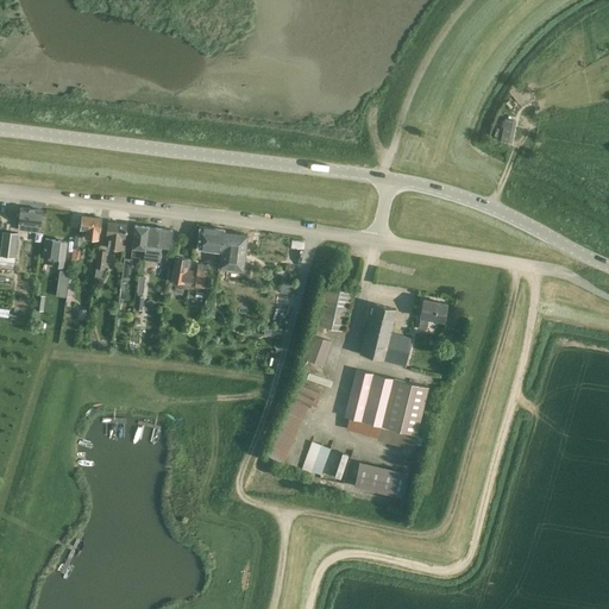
[(504,119),(501,140),(510,143),(514,120),(504,119)]
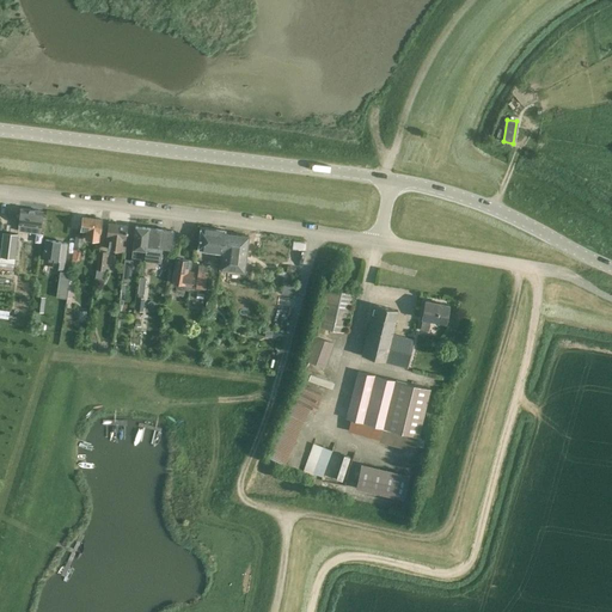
[(20,209),(18,231),(40,233),(43,212),(20,209)]
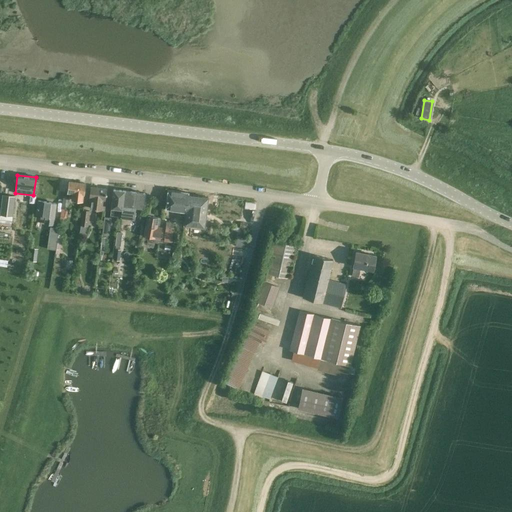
[(69,182),(68,192),(68,193),(72,194),(72,200),(82,202),(83,195),(85,184),(69,182)]
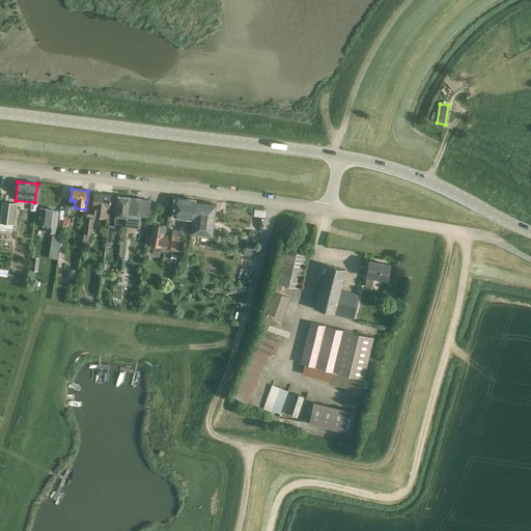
[(94,194),(92,204),(92,205),(95,206),(93,217),(105,218),(107,207),(109,207),(109,206),(110,196),(94,194)]
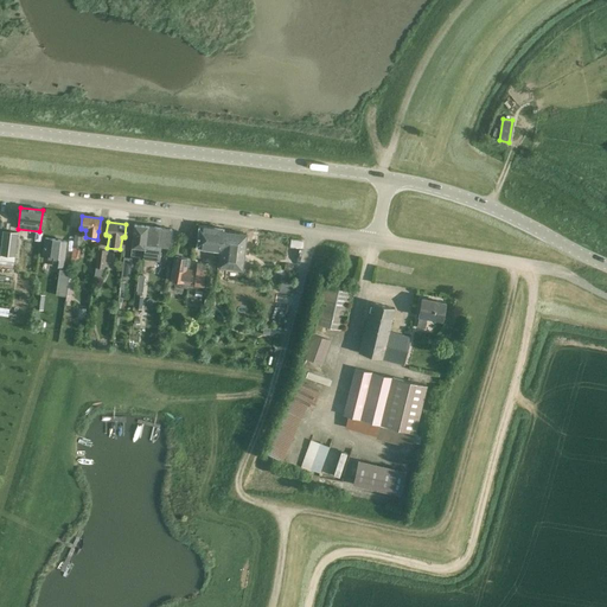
[(132,250),(131,256),(136,256),(142,257),(142,251),(146,227),(134,225),(133,235),(132,250)]
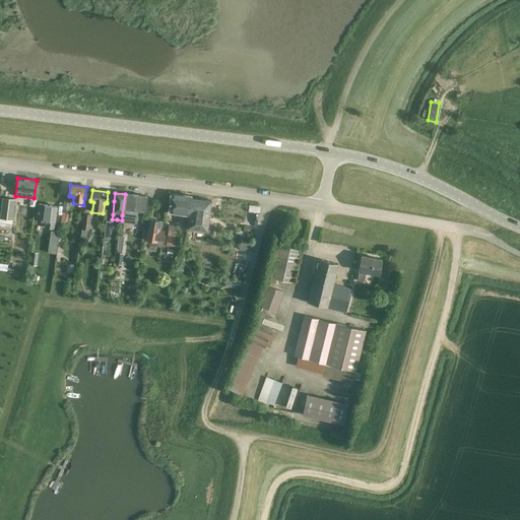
[(191,198),(191,196),(171,193),(168,212),(188,215),(191,198)]
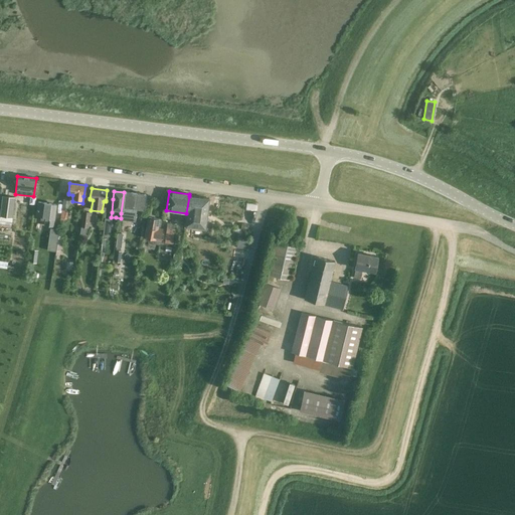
[(121,213),(121,218),(121,219),(135,220),(136,209),(144,209),(146,195),(124,192),(121,213)]
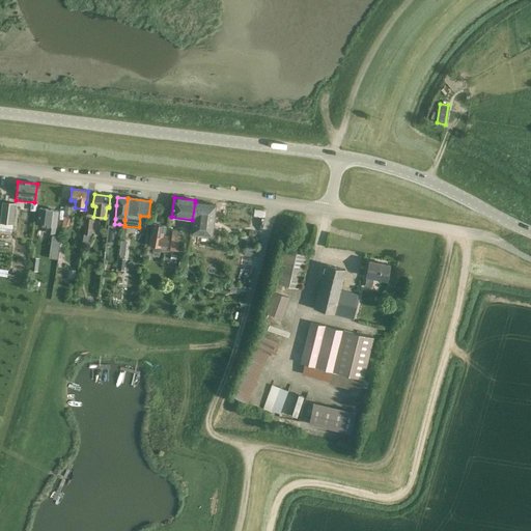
[(2,201),(0,220),(0,222),(14,224),(16,203),(2,201)]
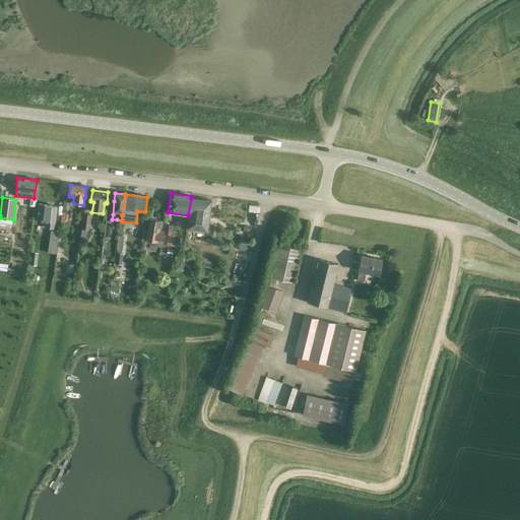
[(211,200),(191,198),(188,215),(186,229),(207,232),(211,200)]
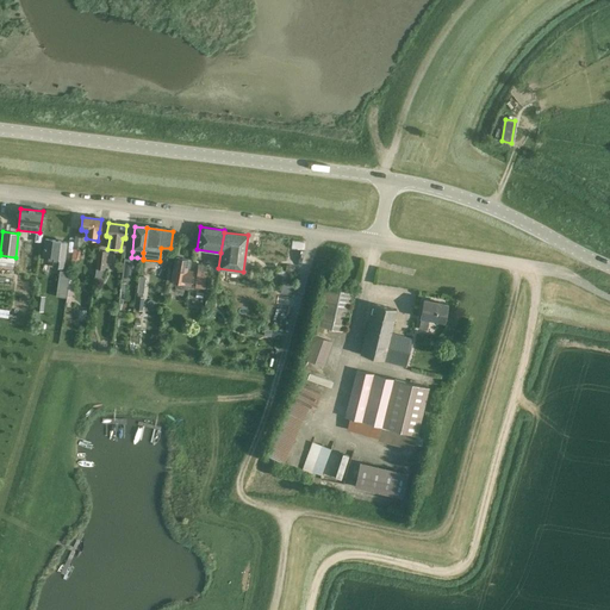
[(75,234),(72,261),(80,262),(82,235),(75,234)]
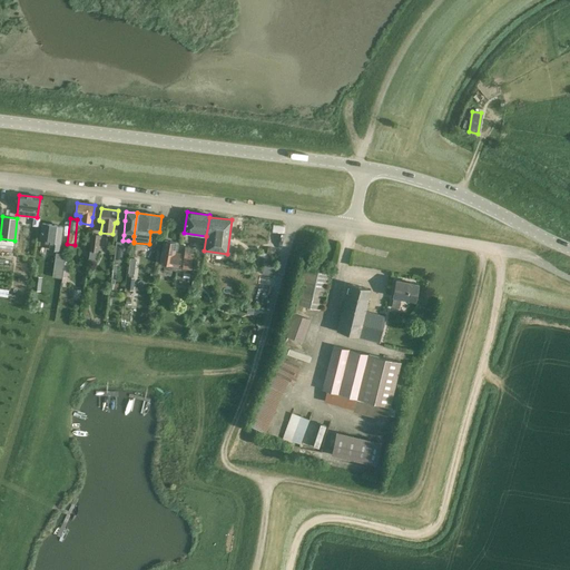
[(42,224),(41,235),(40,238),(46,239),(45,244),(50,245),(49,246),(50,246),(50,251),(59,252),(62,227),(42,224)]
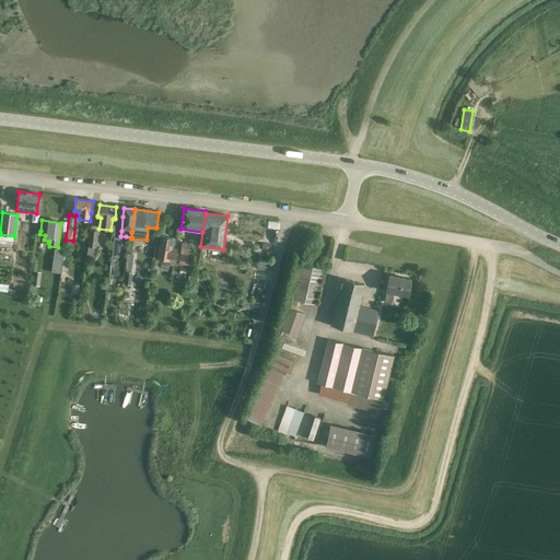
[(97,231),(90,230),(89,230),(86,255),(93,256),(93,247),(96,247),(97,231)]
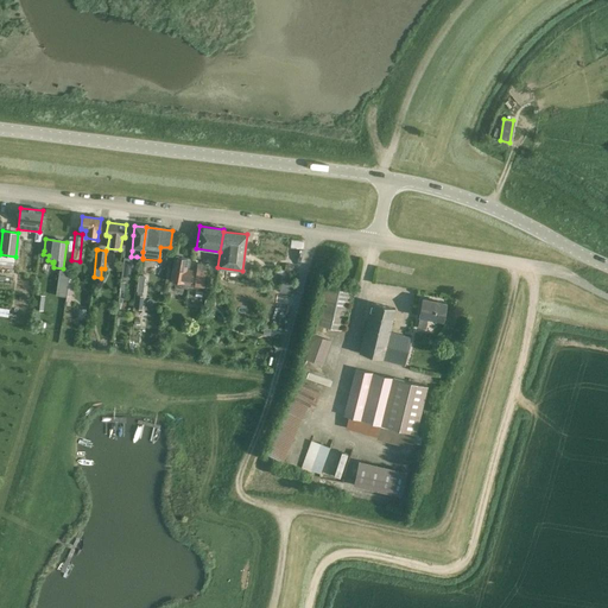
[(176,257),(173,268),(171,280),(190,284),(191,274),(184,273),(188,259),(176,257)]
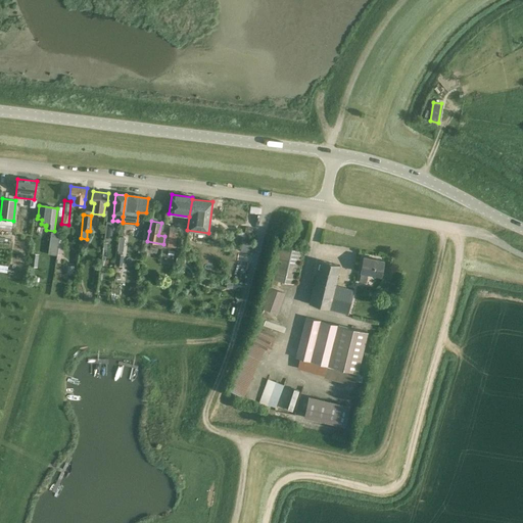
[(176,248),(178,232),(170,231),(168,247),(176,248)]
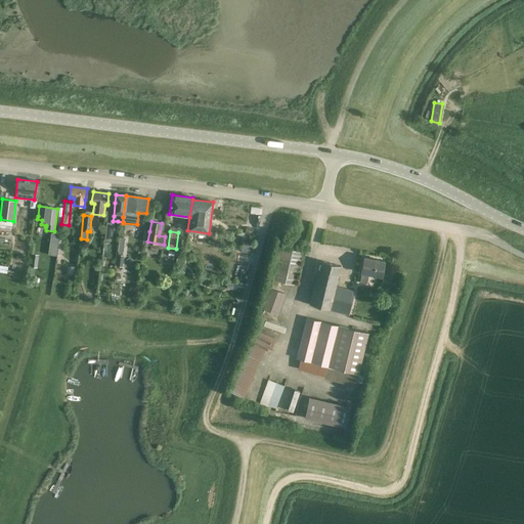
[(50,232),(47,255),(56,257),(59,234),(50,232)]
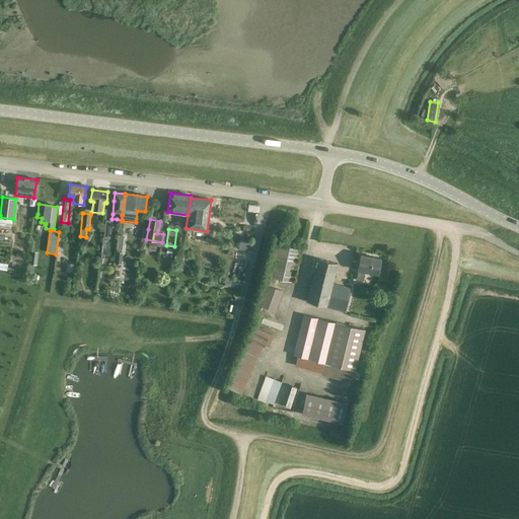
[(278,242),(276,252),(270,279),(292,284),(300,247),(278,242)]
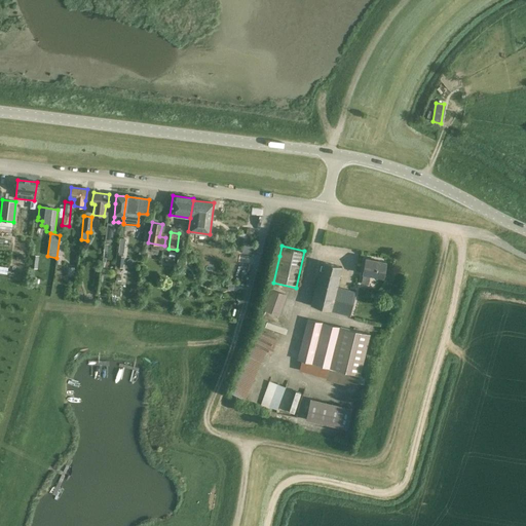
[(383,276),(383,272),(385,263),(366,259),(363,273),(363,274),(362,284),(368,285),(370,274),(383,276)]
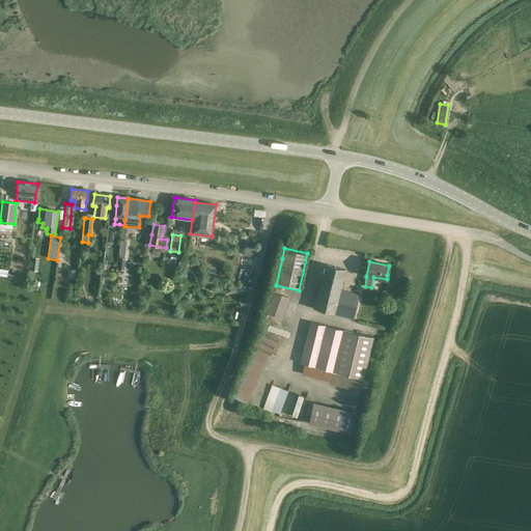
[(325,264),(323,275),(314,308),(354,318),(359,296),(340,290),(345,270),(325,264)]
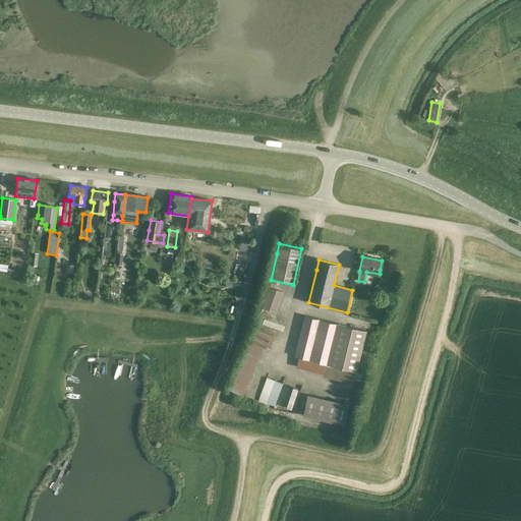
[(283,292),(266,286),(258,306),(276,312),(283,292)]
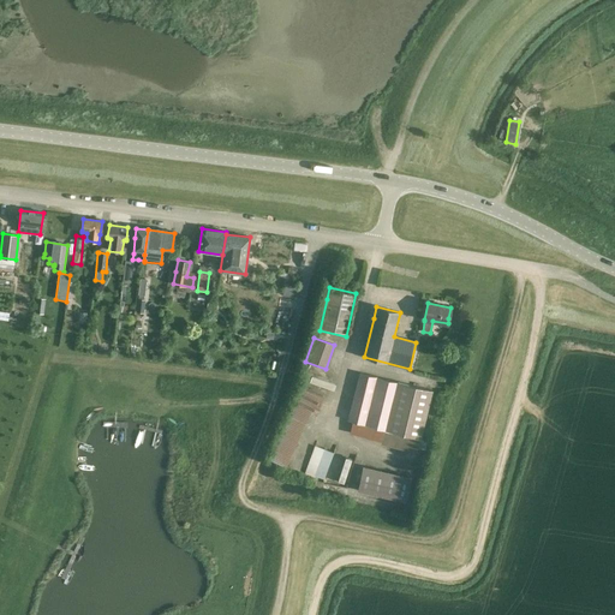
[(362,375),(348,422),(352,422),(348,434),(381,443),(380,445),(416,454),(433,393),(362,375)]
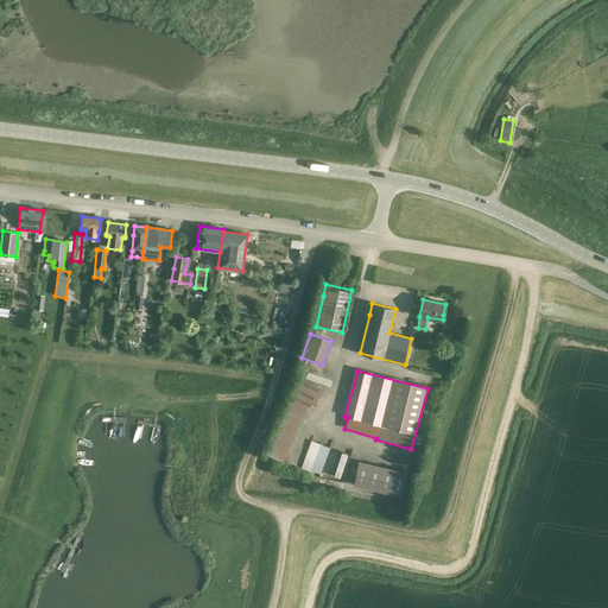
[(298,385),(265,456),(282,463),(306,407),(312,411),(321,394),(298,385)]
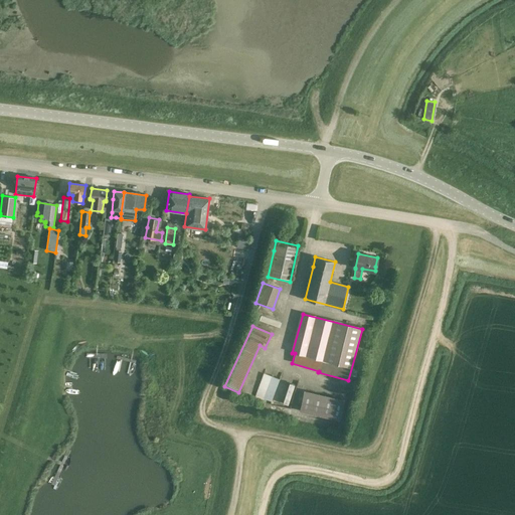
[(344,399),(303,390),(299,411),(339,420),(344,399)]
